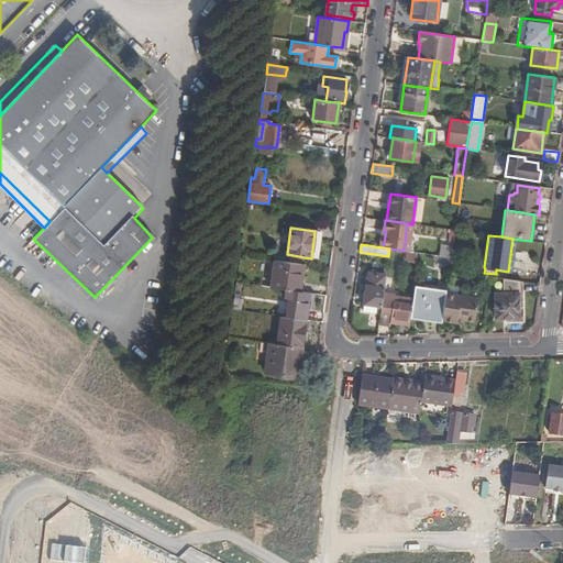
[(451,258),(452,246),(440,245),(439,256),(451,258)]
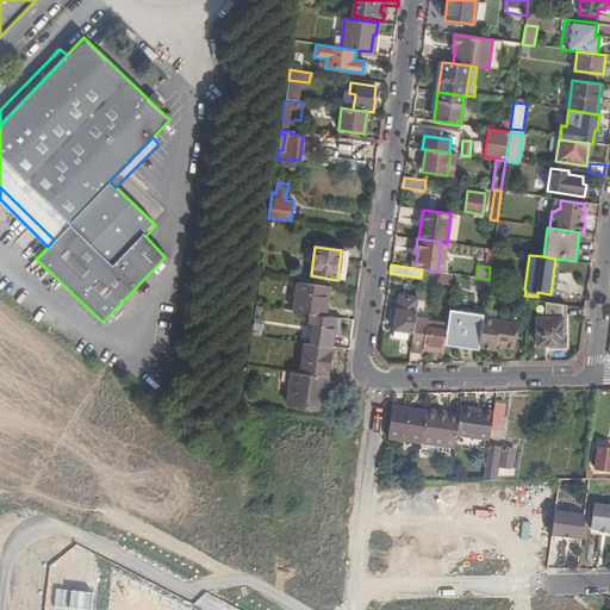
[(486,291),(489,280),(475,278),(473,288),(486,291)]
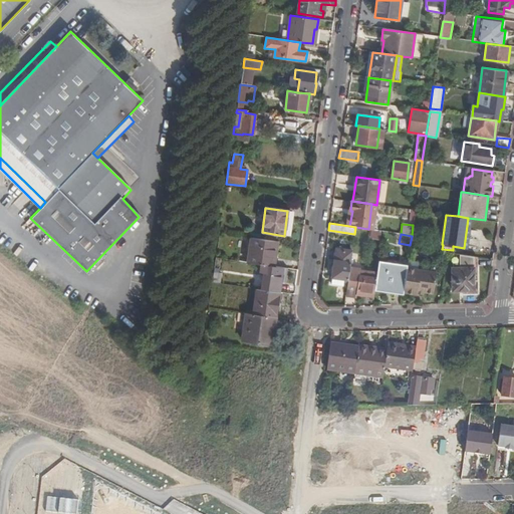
[(274,259),(276,241),(250,237),(247,263),(260,264),(274,267),(275,260),(274,259)]
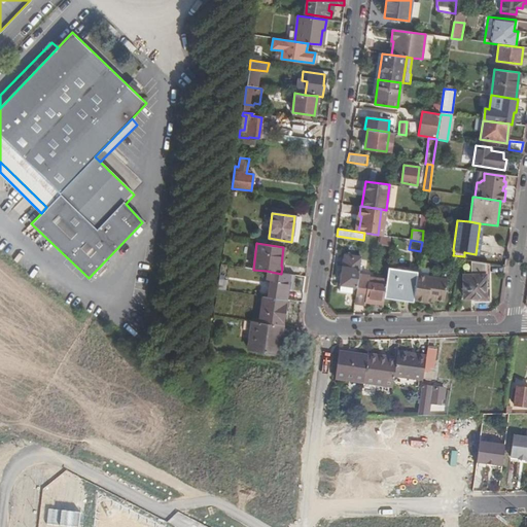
[(357,286),(359,275),(361,256),(345,254),(340,284),(357,286)]
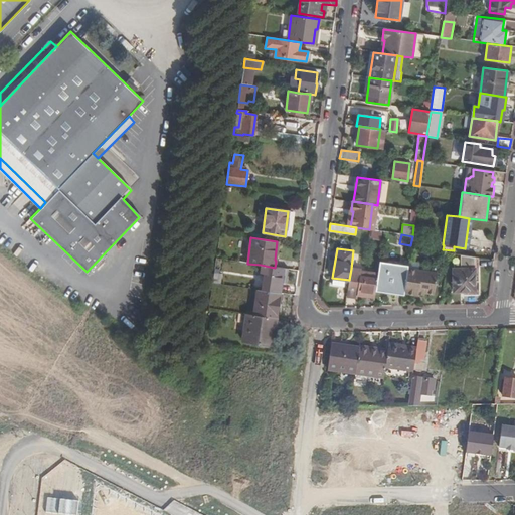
[(474,291),(474,258),(454,253),(454,268),(452,268),(453,291),(474,291)]
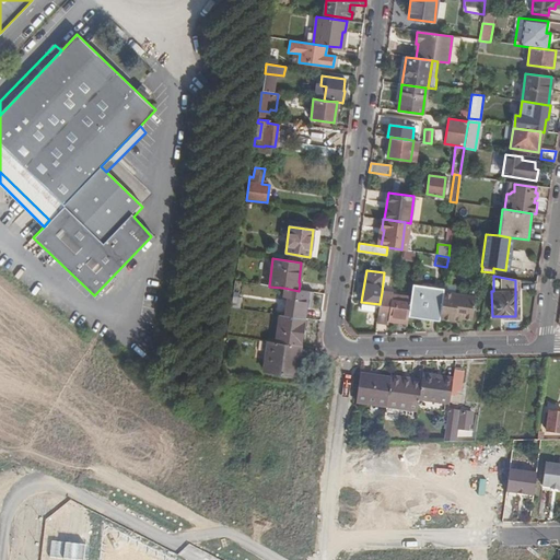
[(439,321),(439,318),(443,291),(443,289),(413,284),(410,302),(408,316),(439,321)]
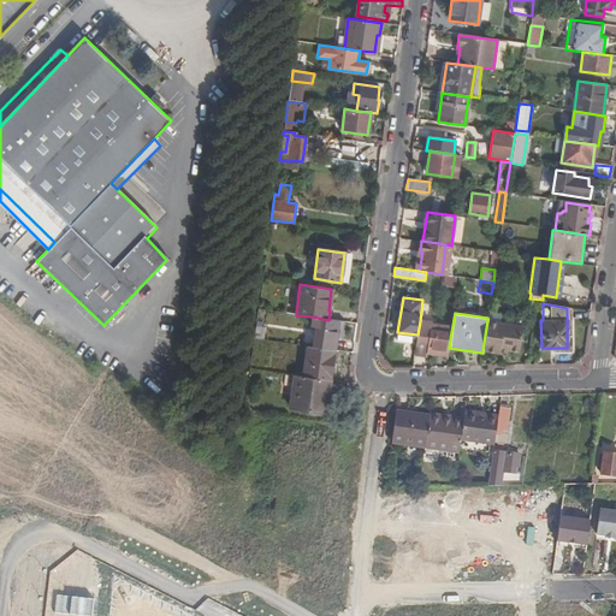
[(317,327),(313,349),(335,351),(339,321),(329,320),(312,317),(311,326),(317,327)]
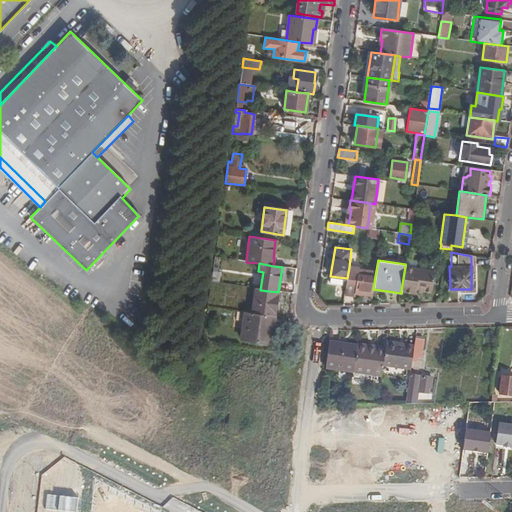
[(434,271),(405,266),(401,291),(415,293),(415,292),(415,290),(421,291),(431,292),(434,271)]
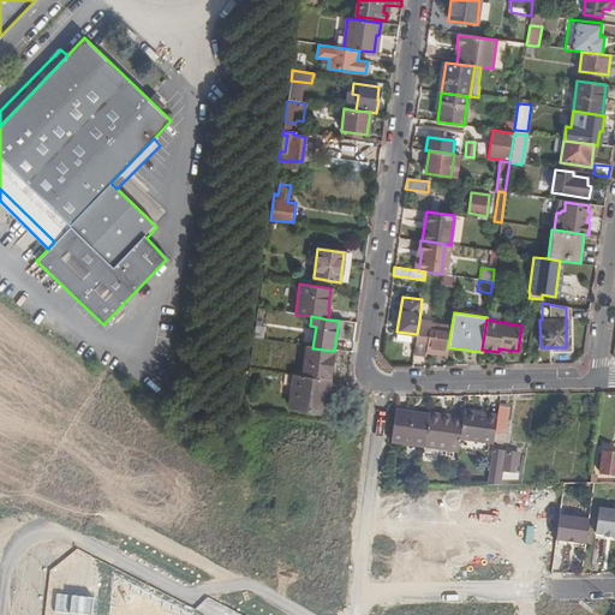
[(431,347),(448,350),(448,347),(451,332),(441,330),(442,326),(433,324),(431,329),(429,328),(430,322),(419,321),(417,334),(415,353),(424,354),(425,346),(431,347)]
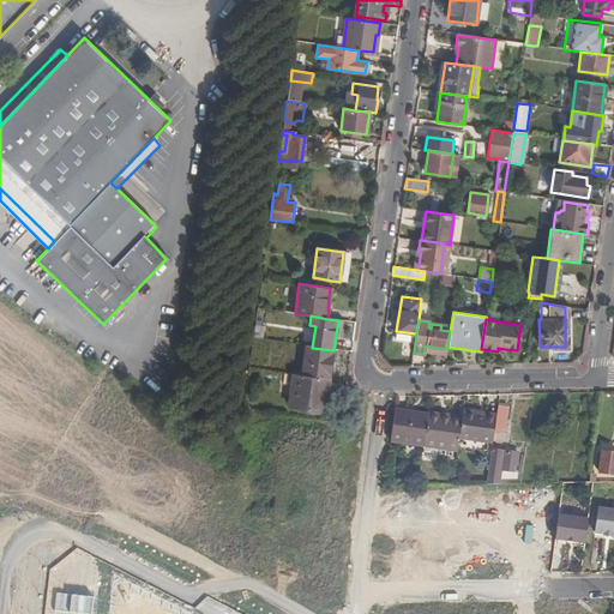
[(253,338),(262,339),(264,327),(254,326),(253,338)]
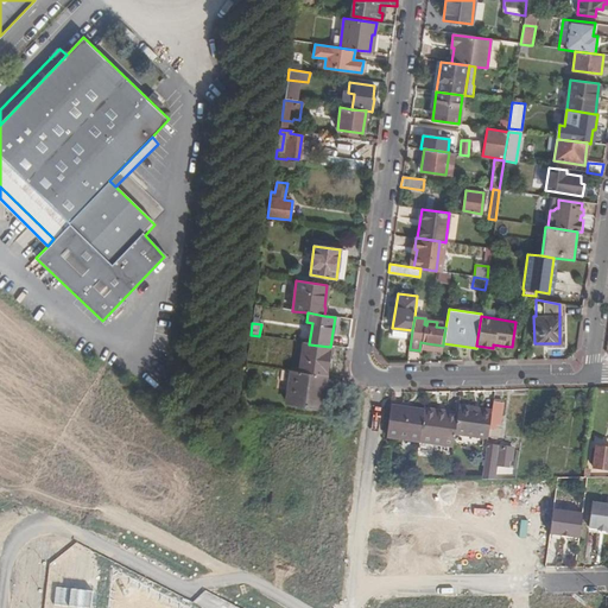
[(309,344),(303,343),(299,371),(325,375),(330,347),(309,344)]
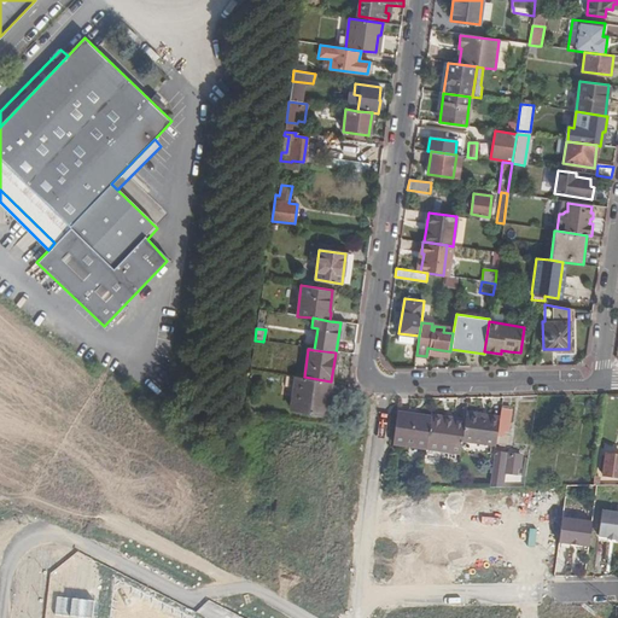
[(331,382),(304,377),(295,375),(290,409),(326,414),(331,382)]
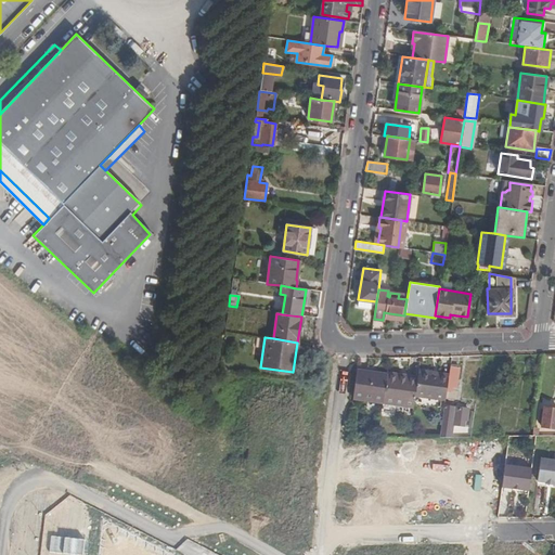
[(459,370),(450,368),(448,379),(446,394),(453,395),(453,389),(455,389),(459,370)]
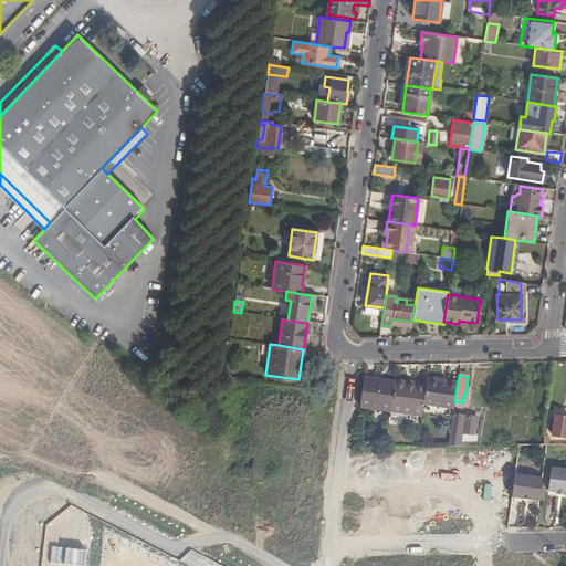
[(364,377),(359,407),(389,411),(394,384),(395,381),(364,377)]
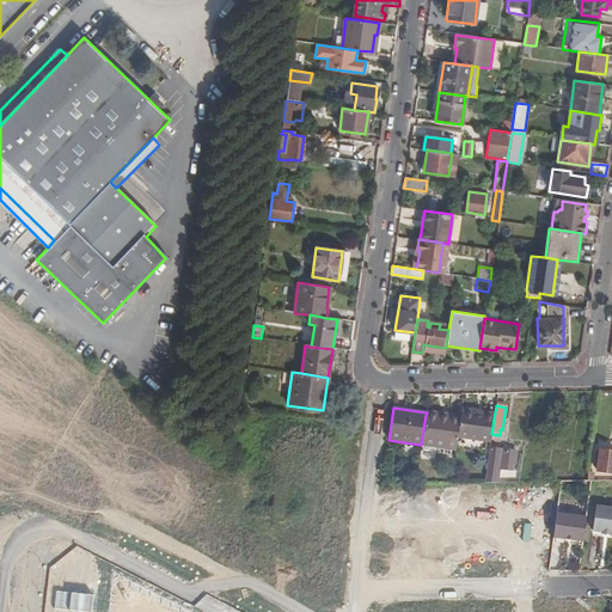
[(485,440),(490,441),(491,434),(494,418),(483,416),(483,414),(461,410),(460,417),(457,436),(485,440)]
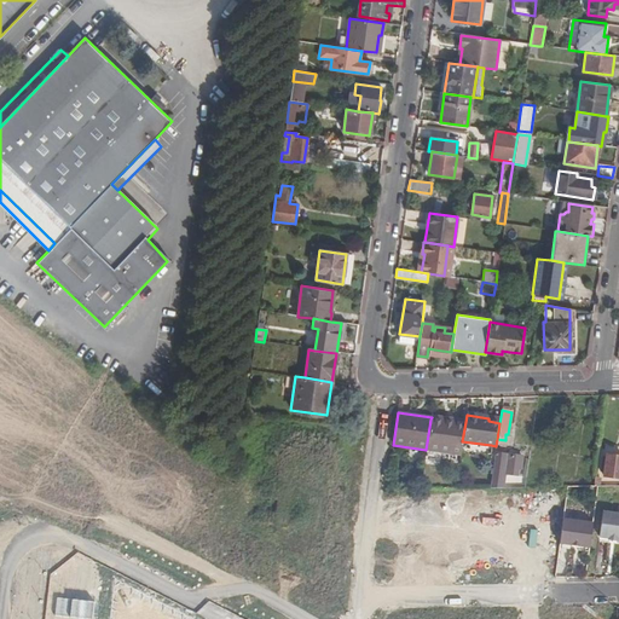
[(431,420),(426,450),(461,455),(462,441),(466,422),(455,421),(455,423),(431,420)]
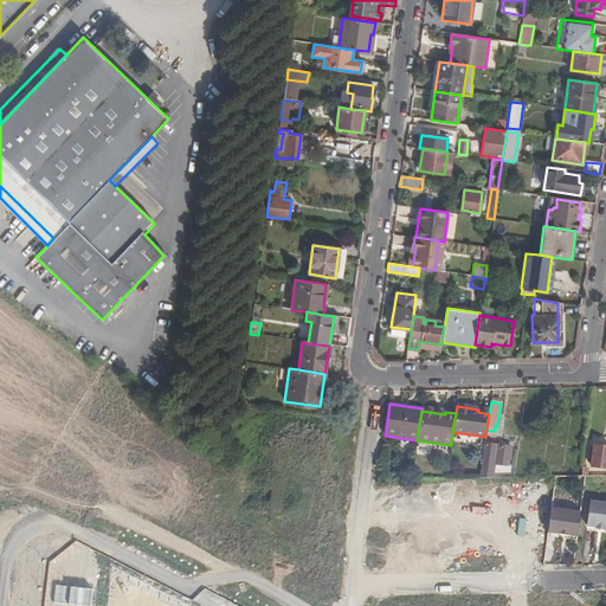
[(484,446),(479,477),(514,477),(515,469),(494,466),(495,457),(510,459),(511,447),(484,444),(484,446)]
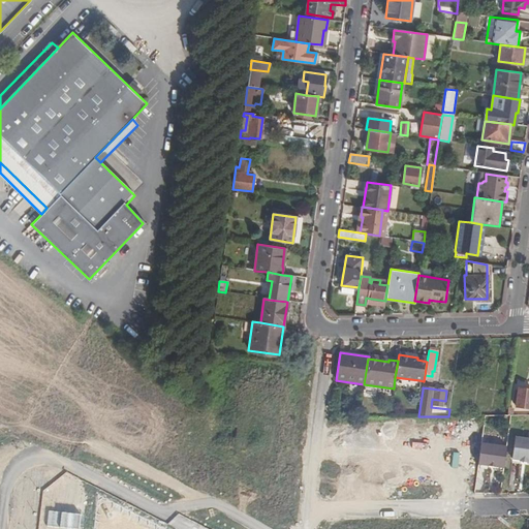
[(528,391),(518,389),(515,408),(528,409),(528,391)]
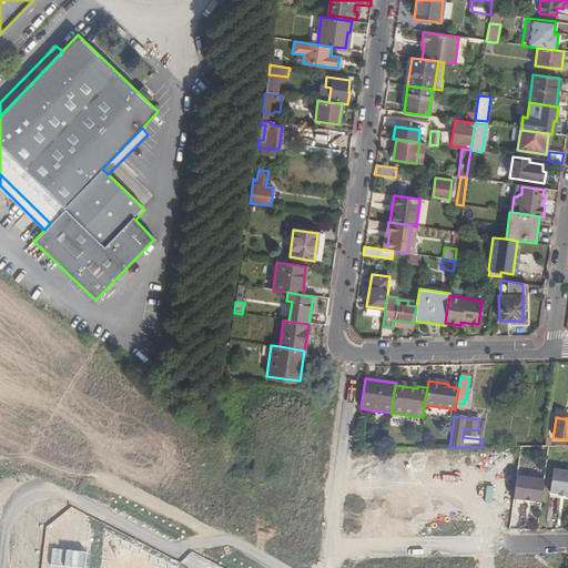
[(346,437),(344,449),(354,449),(356,437),(346,437)]
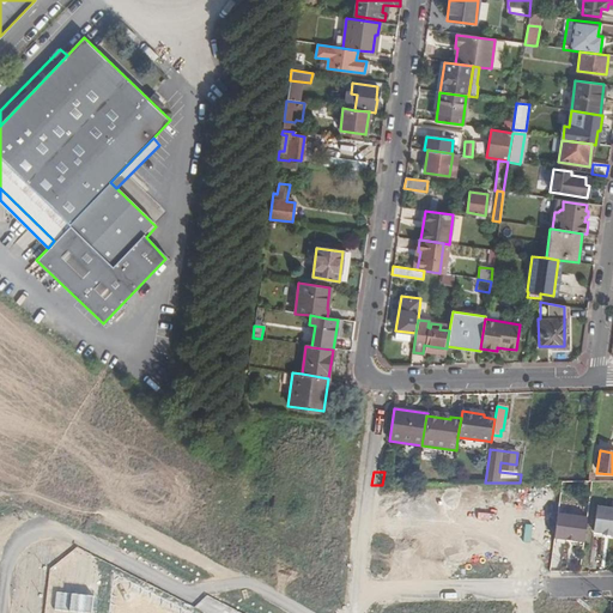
[(594,533),(612,535),(612,510),(598,508),(594,533)]
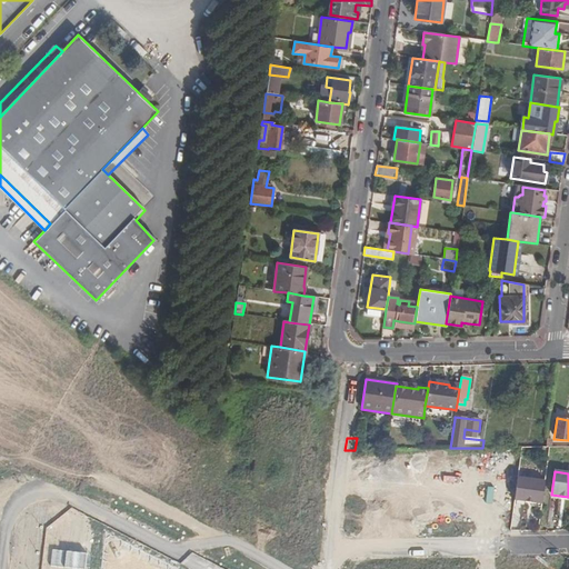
[(518,478),(515,500),(541,503),(545,481),(539,481),(518,478)]
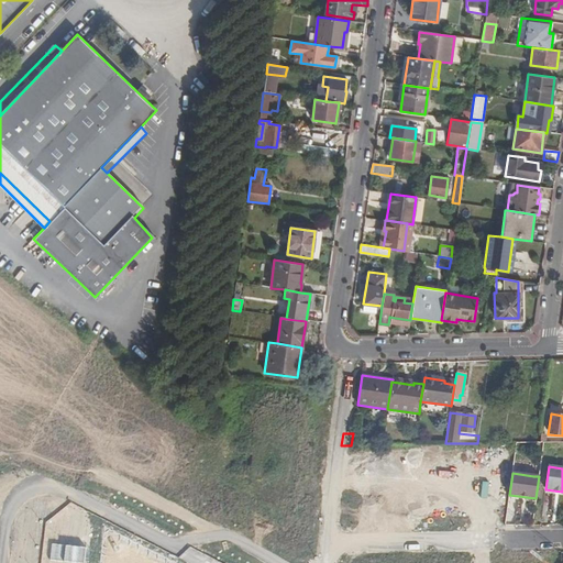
[(503,506),(505,489),(490,487),(488,504),(503,506)]
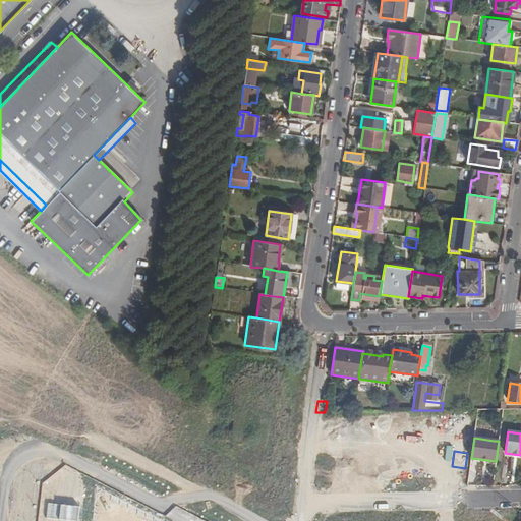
[(474,520),(475,513),(464,511),(462,520),(474,520)]
